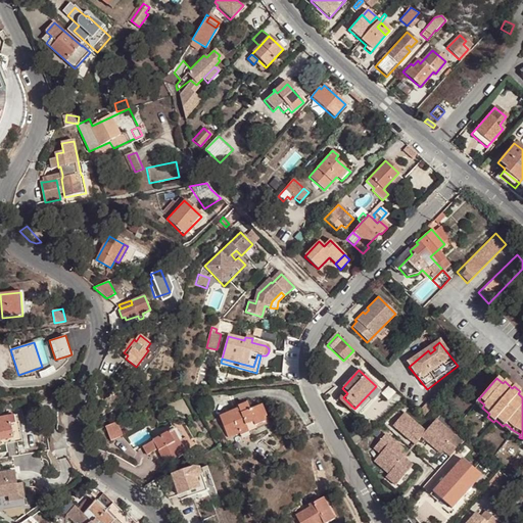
[(347,393),(342,388),(334,396),(354,416),(379,389),(376,386),(354,409),(343,397),(347,393)]
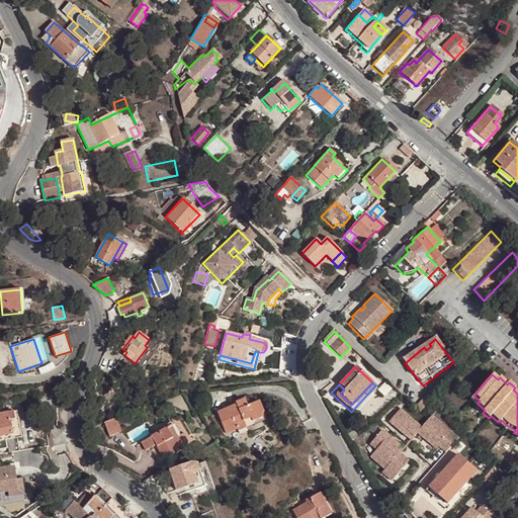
[(424,397),(414,407),(418,412),(429,401),(424,397)]
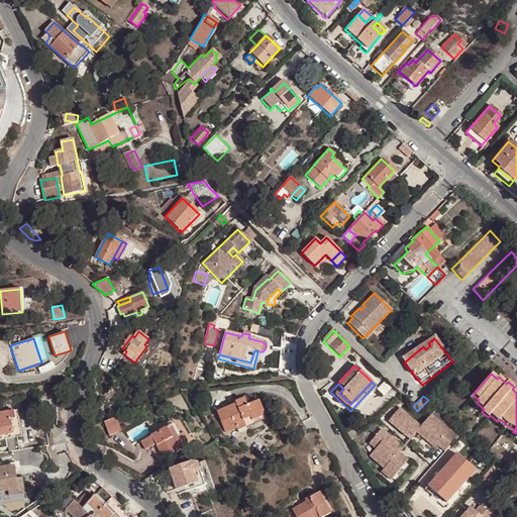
[(59,398),(40,401),(42,413),(58,410),(59,398)]
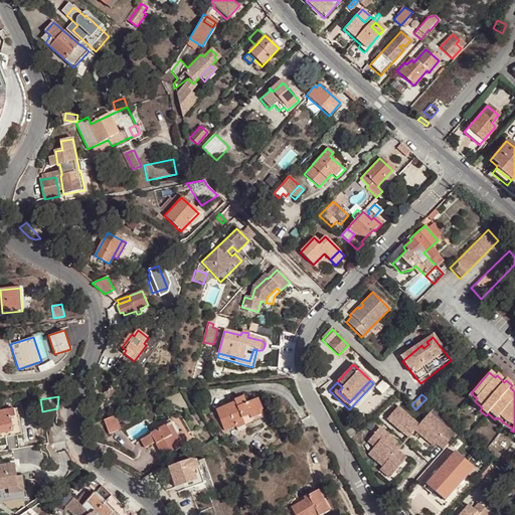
[(216,410),(224,432),(234,427),(243,423),(241,418),(249,415),(250,419),(260,415),(253,400),(244,404),(242,397),(234,400),(235,402),(216,410)]
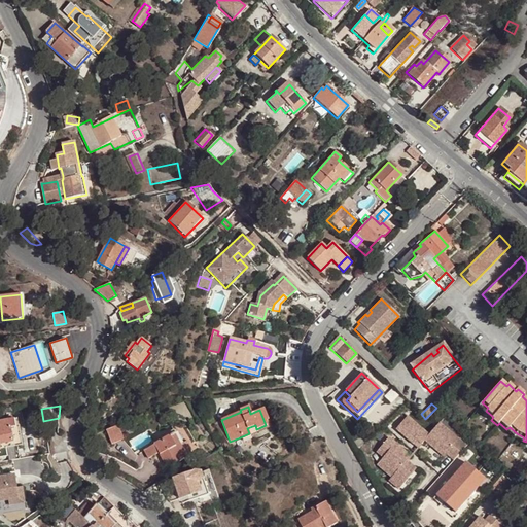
[(249,433),(240,437),(241,440),(271,427),(264,409),(259,410),(266,425),(256,429),(255,425),(247,428),(249,433)]
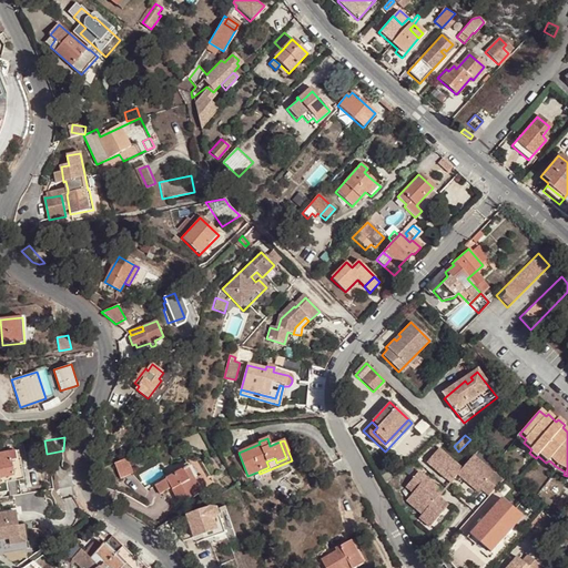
[(438,447),(426,460),(446,478),(449,474),(454,477),(457,474),(477,490),(479,488),(494,473),(474,455),(462,467),(438,447)]
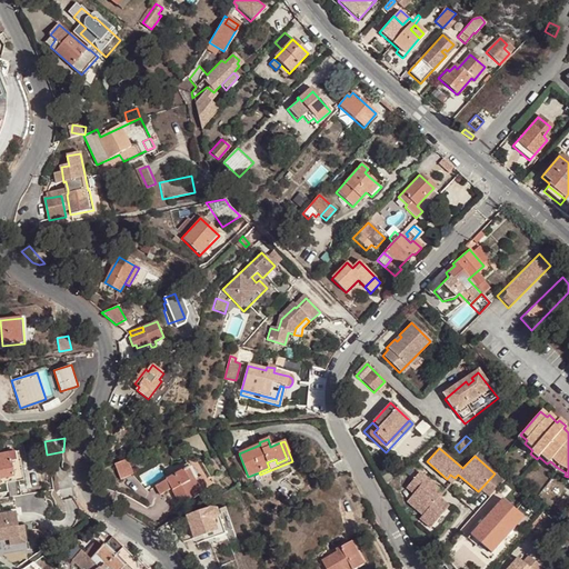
[(19,451),(0,453),(0,479),(15,477),(15,481),(25,480),(19,451)]
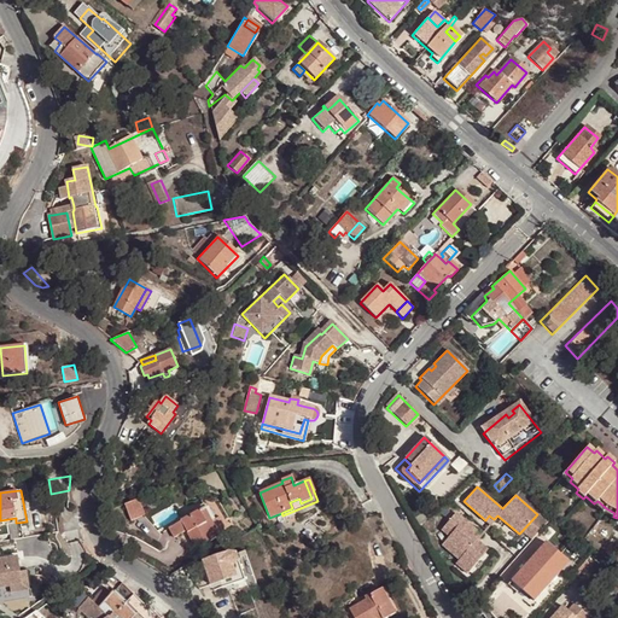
[(263,520),(269,518),(260,493),(254,495),(263,520)]
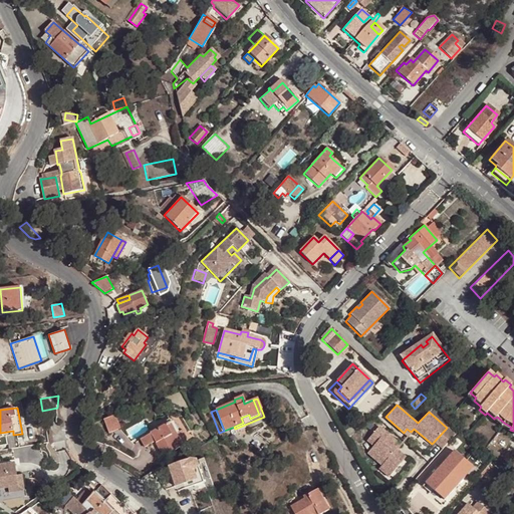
[(99,421),(103,432),(112,429),(108,417),(99,421)]
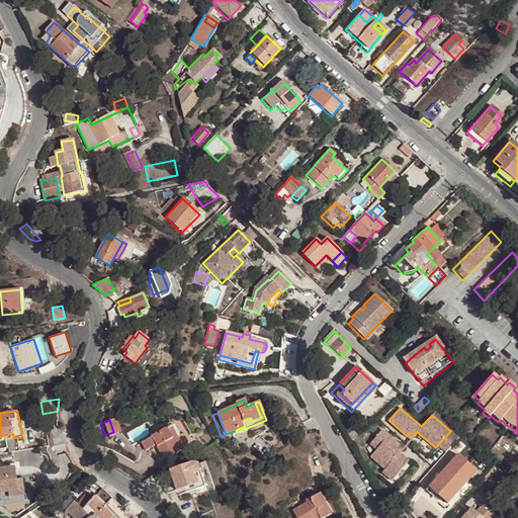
[(155,445),(162,460),(182,449),(181,447),(176,438),(170,427),(140,443),(145,451),(155,445)]
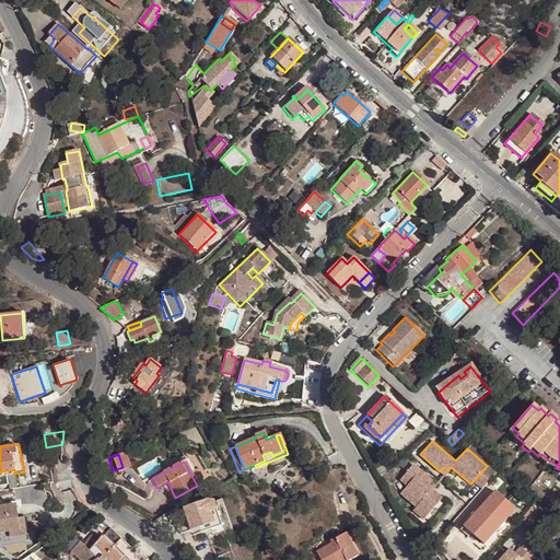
[(411,509),(421,517),(441,497),(431,488),(427,485),(431,479),(412,463),(399,478),(406,483),(399,491),(415,505),(411,509)]
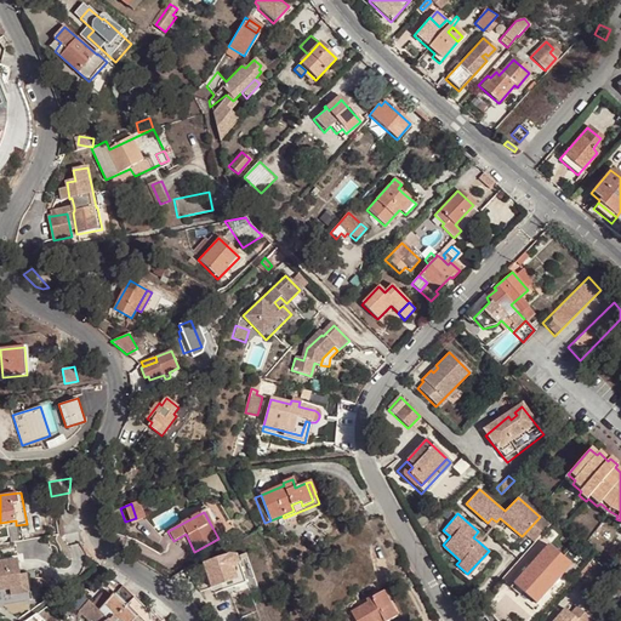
[(540,517),(524,534),(534,542),(550,525),(540,517)]
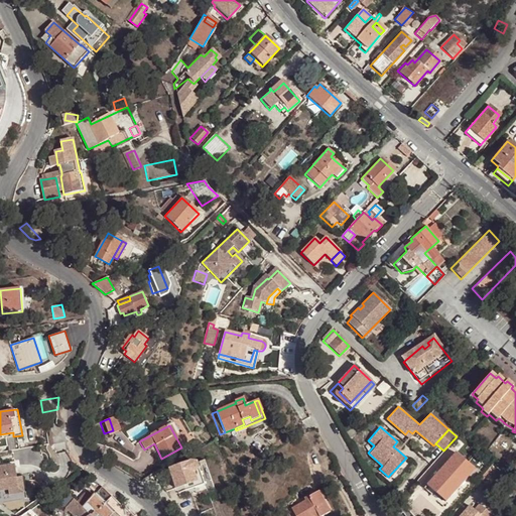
[(0,446),(7,446),(6,438),(13,436),(13,432),(0,434),(0,446)]
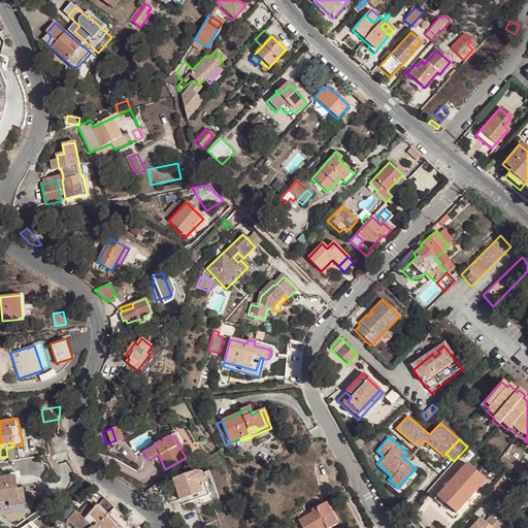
[(179,447),(185,456),(192,452),(187,442),(179,447)]
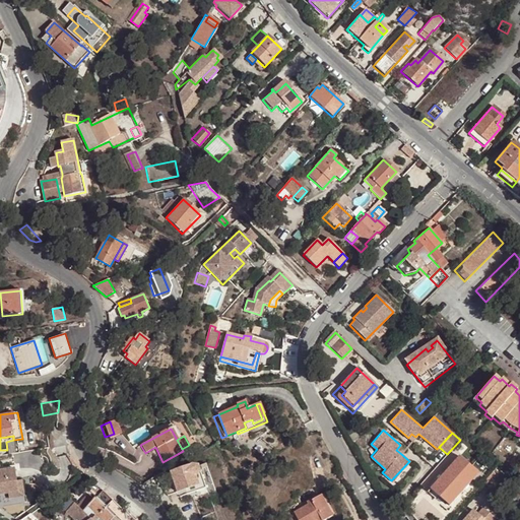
[(198,441),(195,445),(204,451),(207,446),(198,441)]
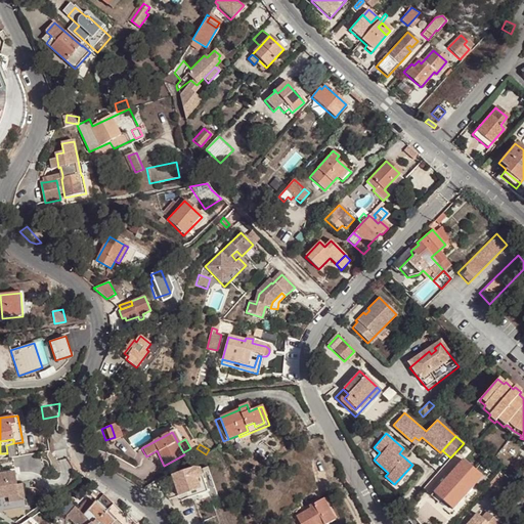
[(432,493),(439,499),(442,496),(454,507),(475,483),(472,481),(478,474),(462,460),(432,493)]
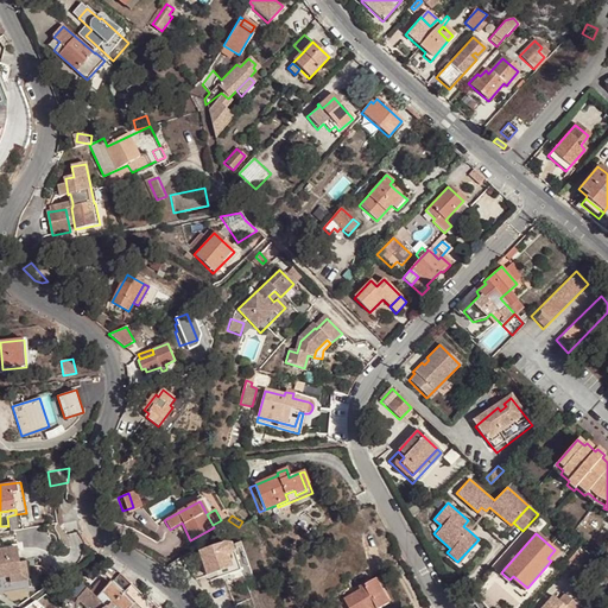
[(223,545),(197,553),(206,576),(211,574),(236,565),(230,545),(223,545)]
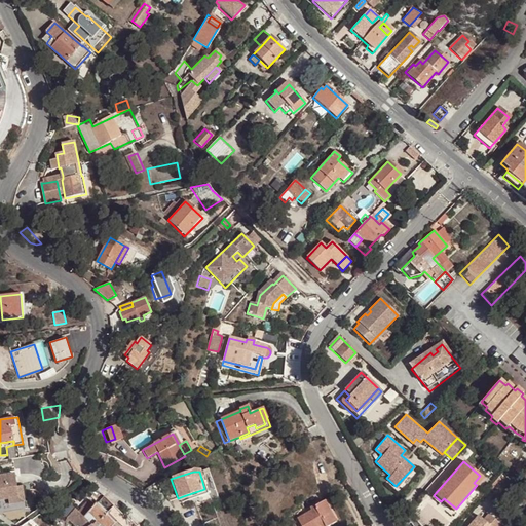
[(14,474),(0,476),(0,499),(9,498),(19,496),(17,487),(14,474)]
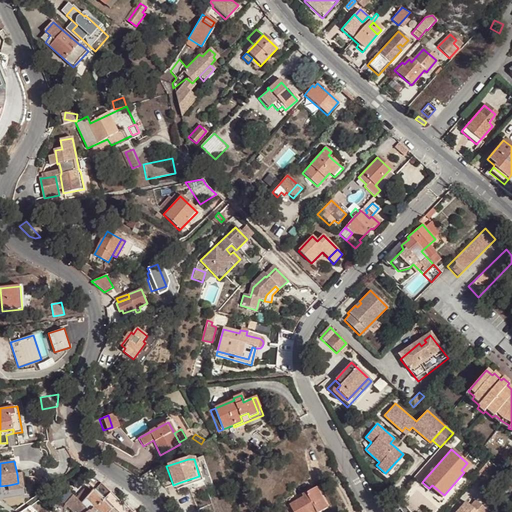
[(467,463),(461,470),(464,472),(470,466),(467,463)]
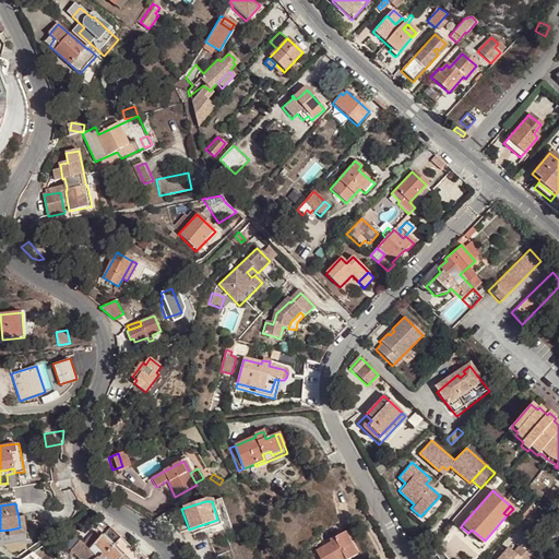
[(23,516),(19,518),(20,527),(10,530),(10,535),(26,533),(23,516)]
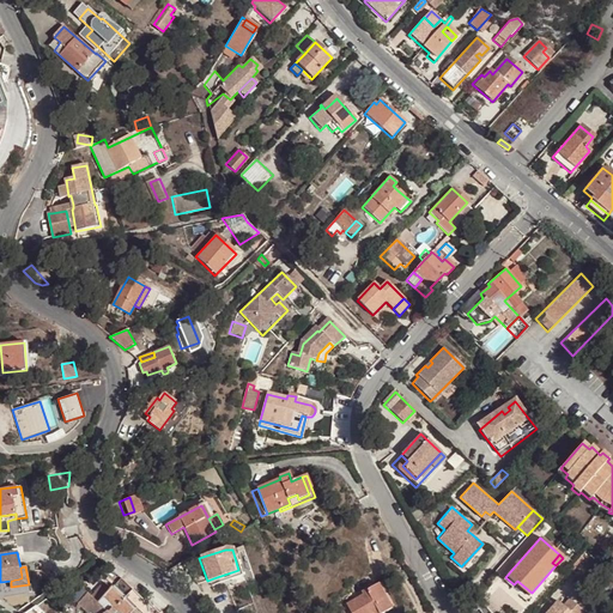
[(238,570),(213,578),(216,584),(241,576),(238,570)]
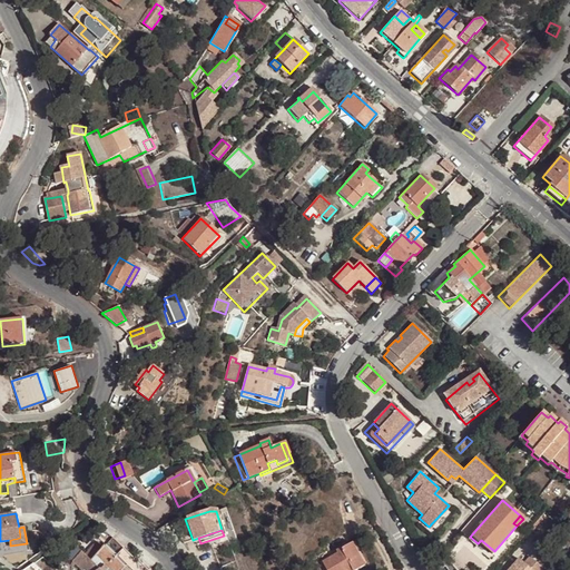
[(81,552),(72,561),(80,569),(123,569),(125,569),(135,559),(112,538),(104,548),(97,541),(85,554),(81,552)]
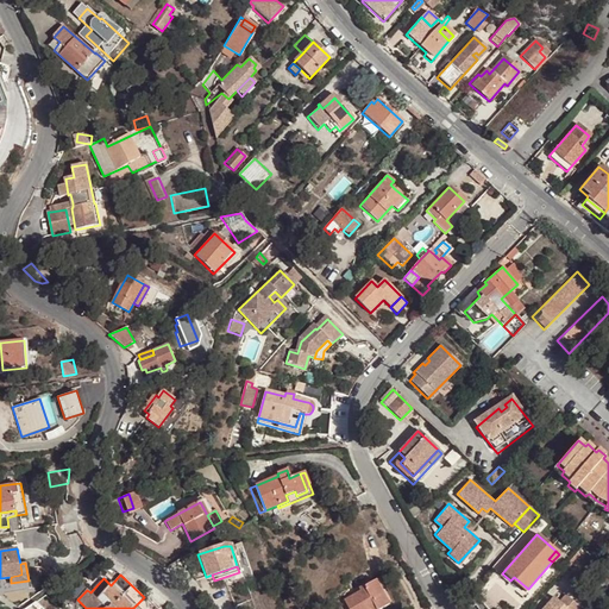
[(514,577),(510,581),(525,592),(528,589),(514,577)]
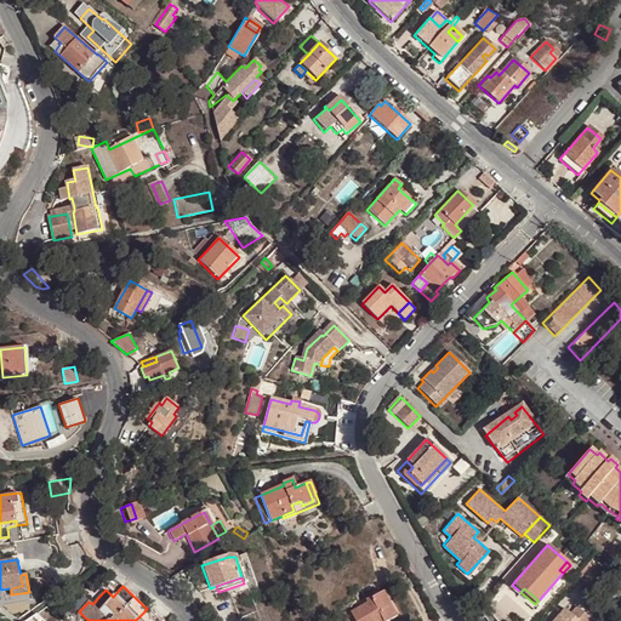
[(381,592),(396,617),(399,615),(386,590),(381,592)]
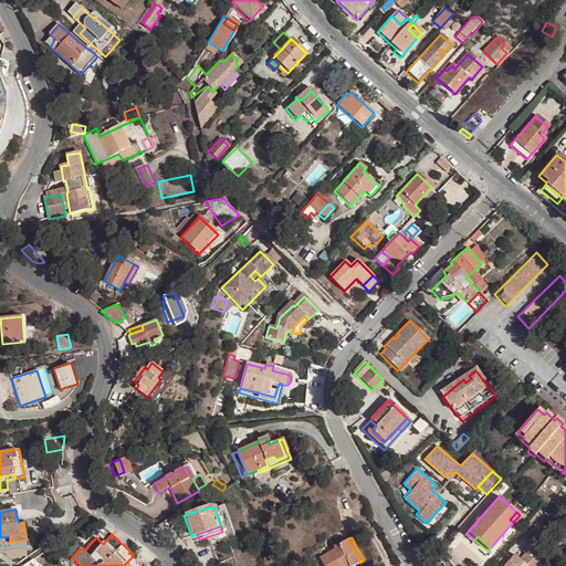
[(338,547),(318,558),(322,565),(345,565),(347,565),(354,565),(360,563),(347,540),(336,545),(338,547)]
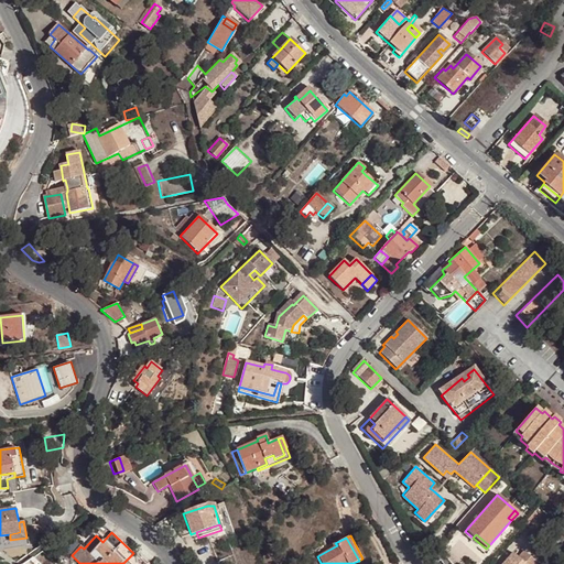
[(533,563),(535,562),(522,551),(517,557),(511,552),(500,563),(533,563)]
